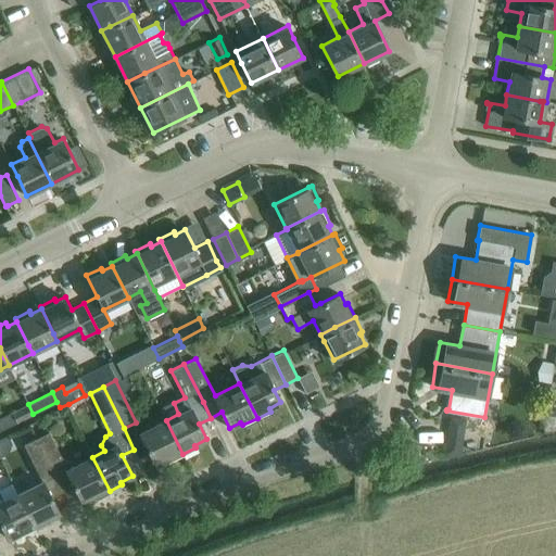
[(0,429),(16,421),(33,414),(28,404),(0,417),(0,429)]
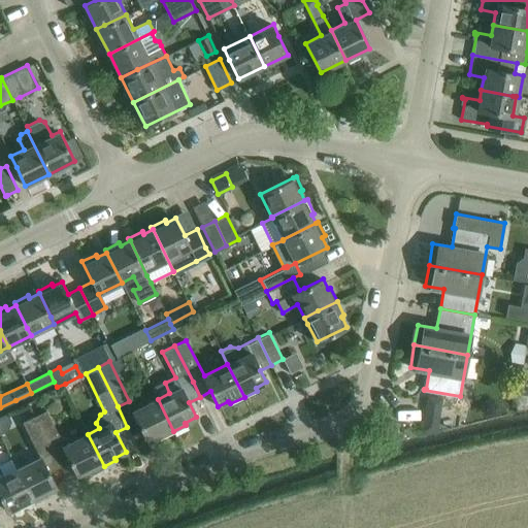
[(439,419),(442,397),(428,395),(425,417),(439,419)]
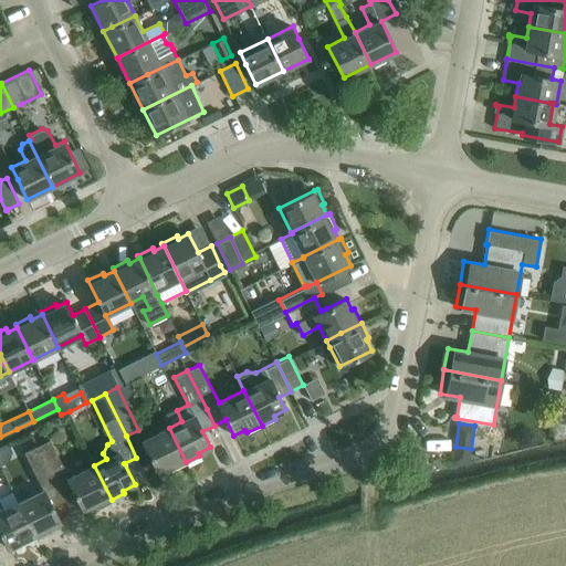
[(171,470),(186,462),(169,428),(143,441),(158,473),(170,468),(171,470)]
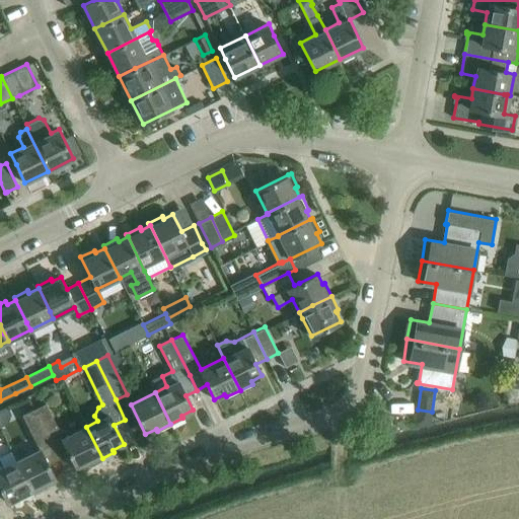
[(8,403),(14,417),(34,408),(28,394),(8,403)]
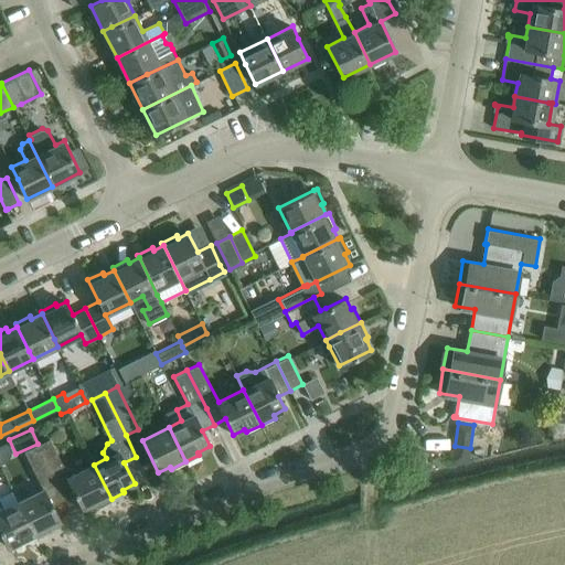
[(75,473),(73,468),(62,465),(49,439),(38,445),(57,486),(64,499),(75,493),(84,510),(95,503),(97,507),(112,499),(94,465),(75,473)]
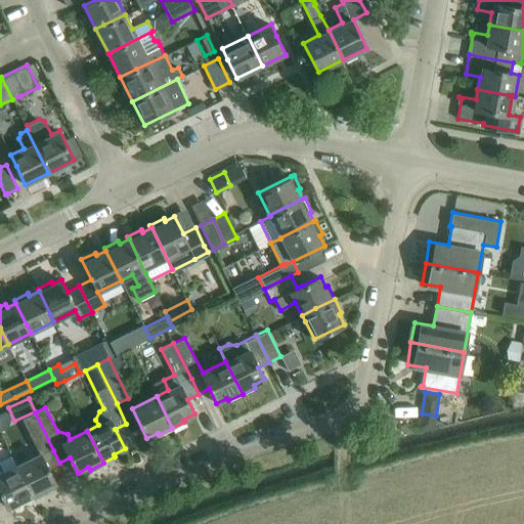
[(34,497),(46,491),(45,488),(55,483),(48,469),(59,463),(53,450),(35,412),(22,419),(40,454),(17,465),(34,497)]
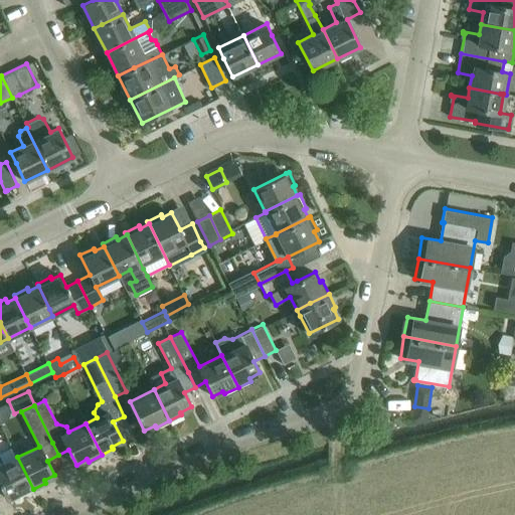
[(381,423),(386,424),(389,411),(382,410),(374,408),(371,421),(381,423)]
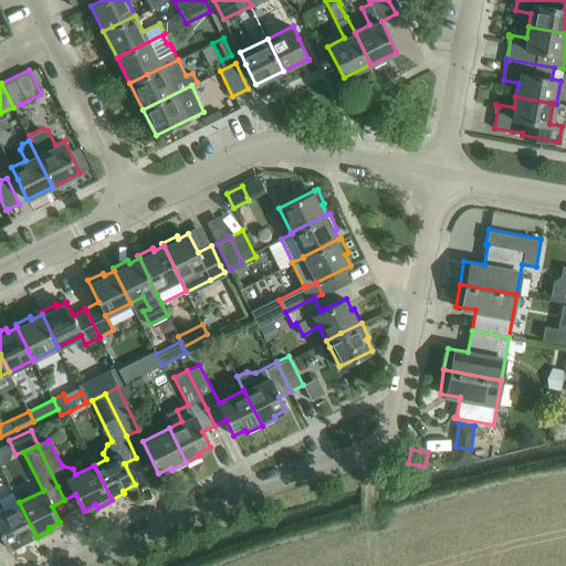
[(0,537),(3,536),(9,547),(19,543),(21,545),(37,537),(19,502),(3,510),(0,502),(0,537)]
